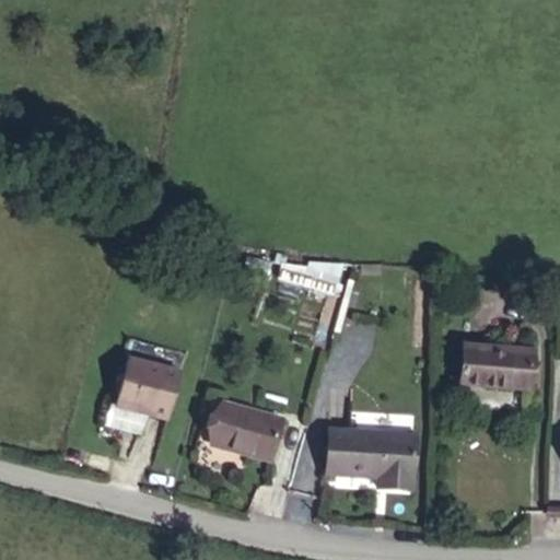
[(247,258),(244,268),(265,275),(267,264),(247,258)]
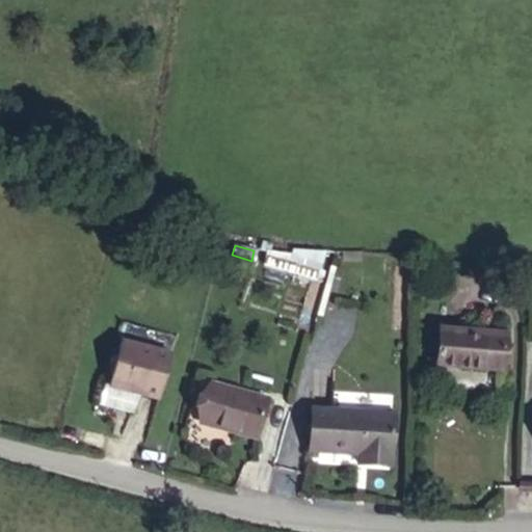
[(291,254),(289,272),(316,281),(324,250),(291,249),(291,254)]
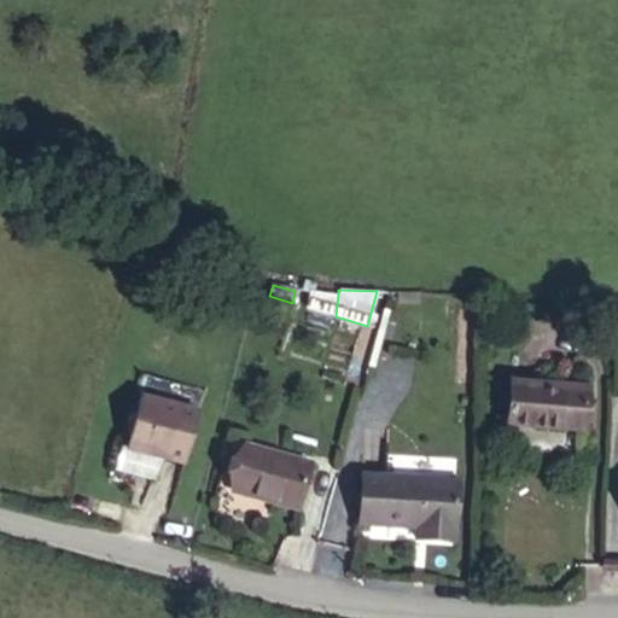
[(310,292),(308,308),(336,316),(338,295),(310,292)]
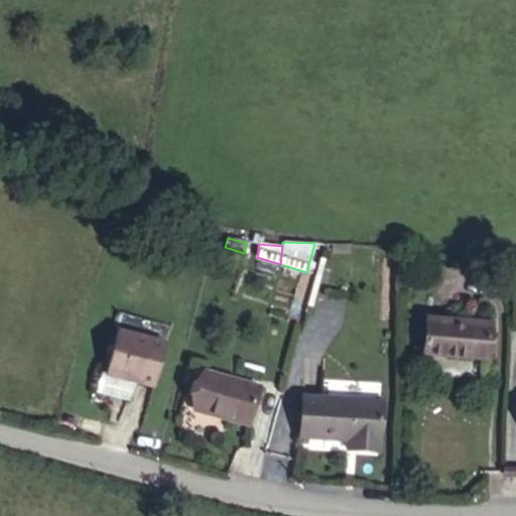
[(427,317),(424,353),(487,358),(489,323),(477,321),(477,326),(449,324),(449,319),(427,317)]
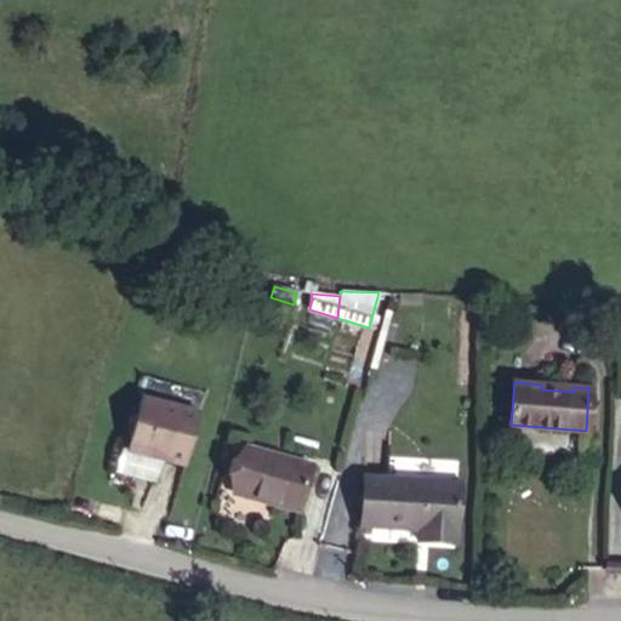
[(141,398),(127,446),(160,455),(160,459),(186,466),(199,414),(141,398)]
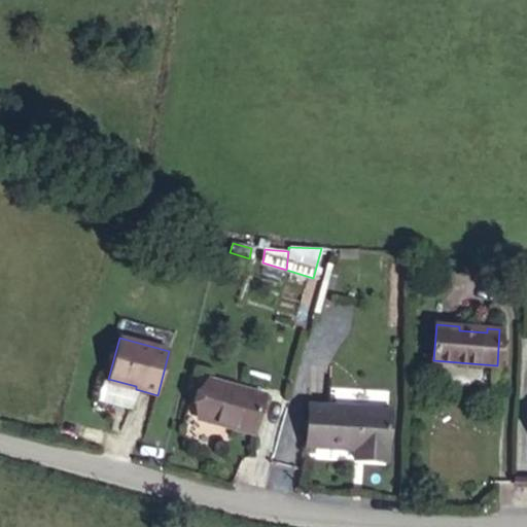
[(210,380),(199,419),(254,434),(265,395),(210,380)]
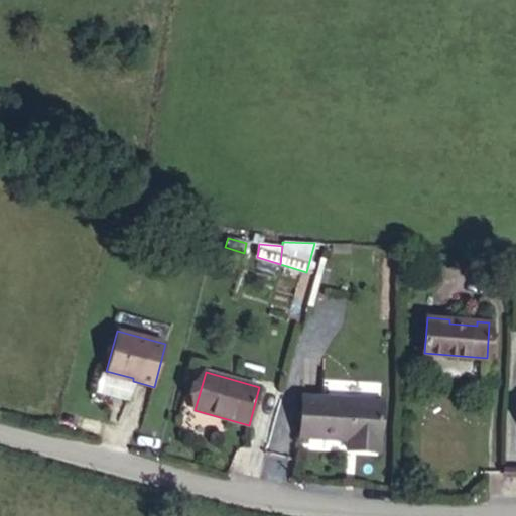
[(302,397),(301,436),(349,439),(348,449),(379,452),(382,401),(302,397)]
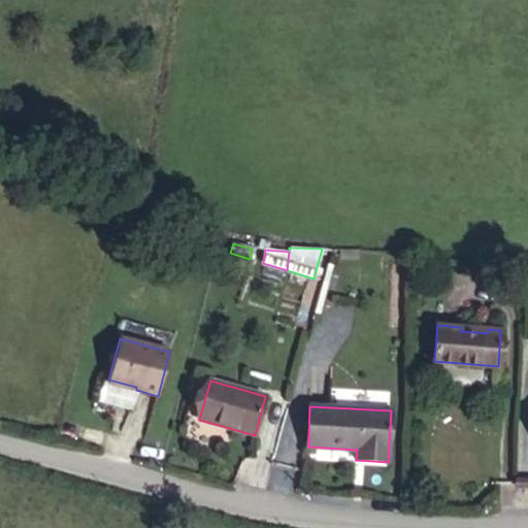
All buildings are outlined.
